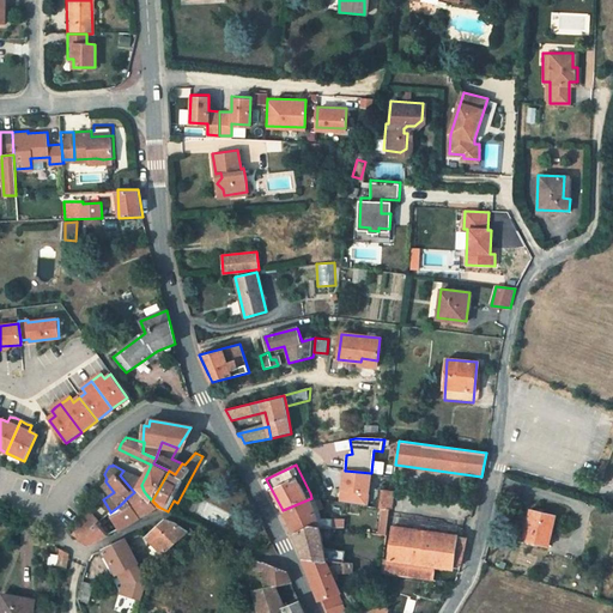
[(134,492),(141,485),(145,478),(123,471),(120,475),(134,492)]
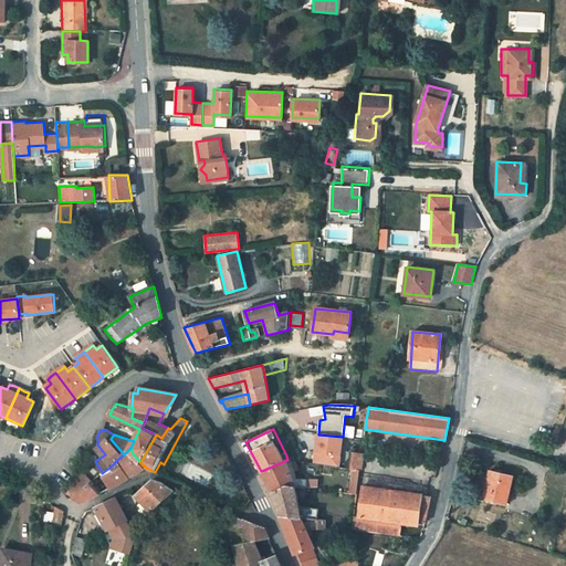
[(343,437),(318,435),(315,464),(339,468),(343,437)]
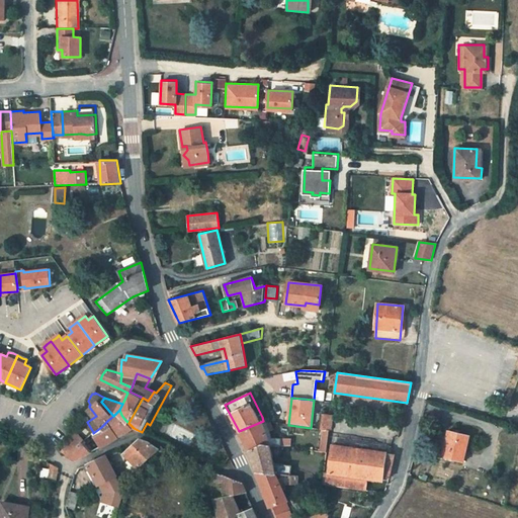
[(125,433),(134,428),(128,423),(124,419),(121,415),(119,410),(113,416),(108,420),(117,437),(125,433)]
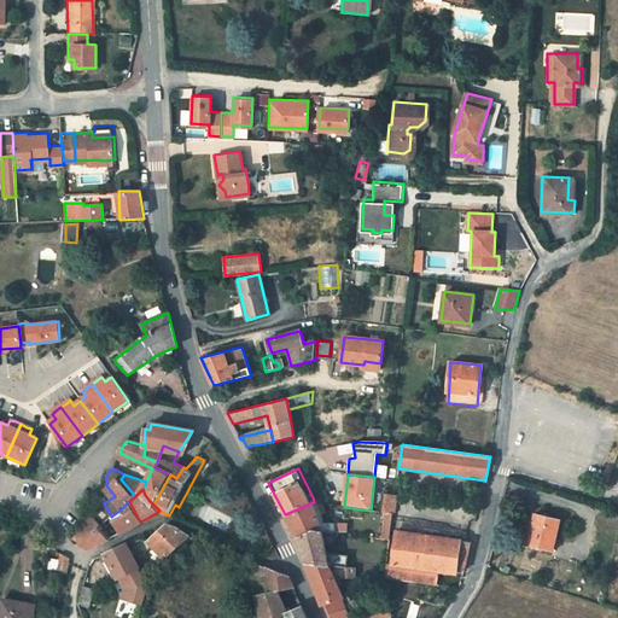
[(383,513),(392,516),(394,516),(396,495),(385,494),(383,513)]
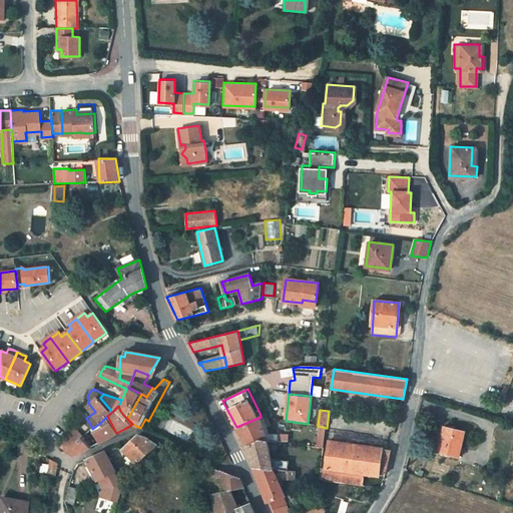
[(106,440),(116,433),(107,416),(100,423),(92,429),(92,428),(90,430),(98,445),(106,440)]
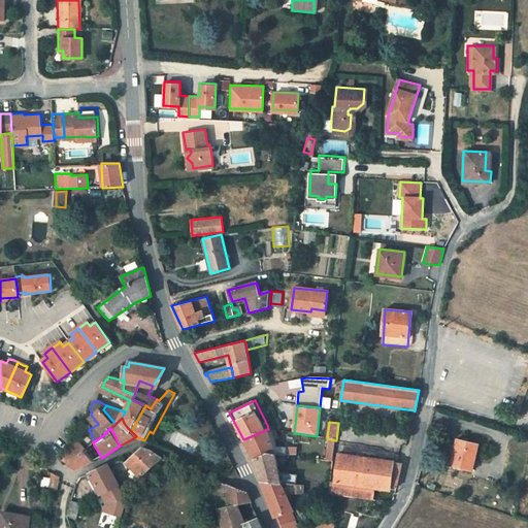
[(274,456),(273,450),(268,429),(243,439),(254,460),(267,455),(274,456)]
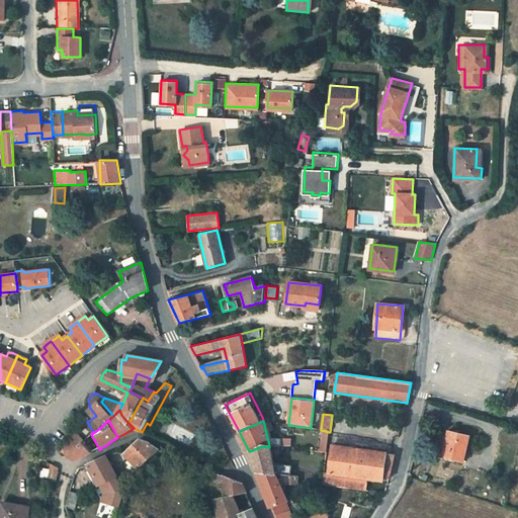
[(171,440),(189,439),(188,433),(180,434),(180,427),(171,428),(171,440)]
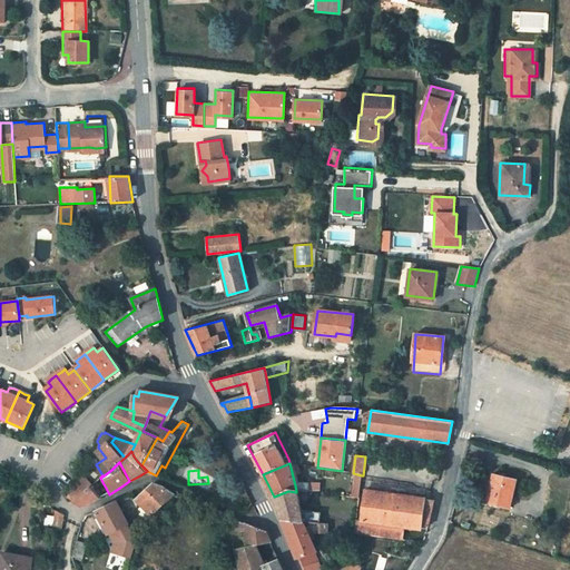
[(499,473),(498,475),(493,474),(487,502),(510,508),(512,498),(511,497),(516,480),(507,478),(507,475),(499,473)]
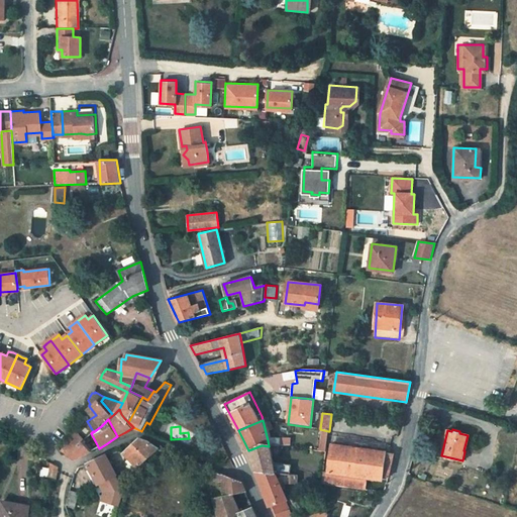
[(68,455),(83,440),(75,430),(61,451),(68,455)]
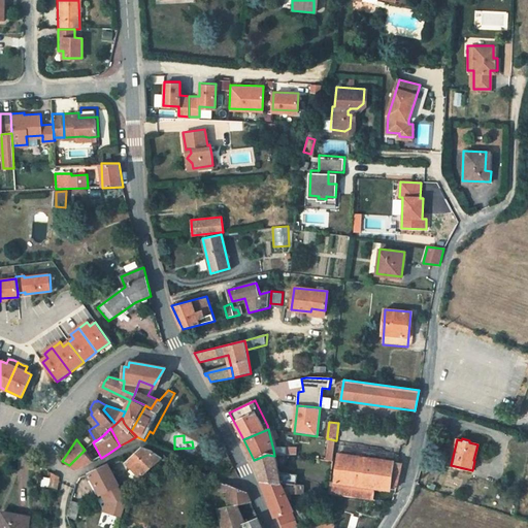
[(340,444),(338,454),(394,462),(395,454),(340,444)]
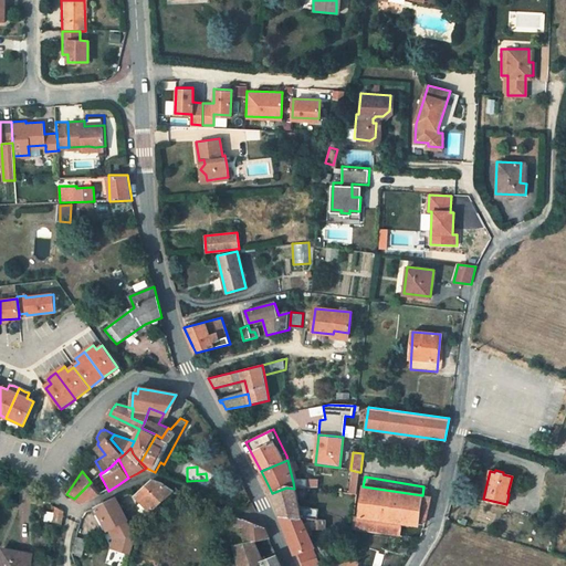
[(135,495),(142,502),(153,513),(175,492),(158,483),(152,481),(135,495)]
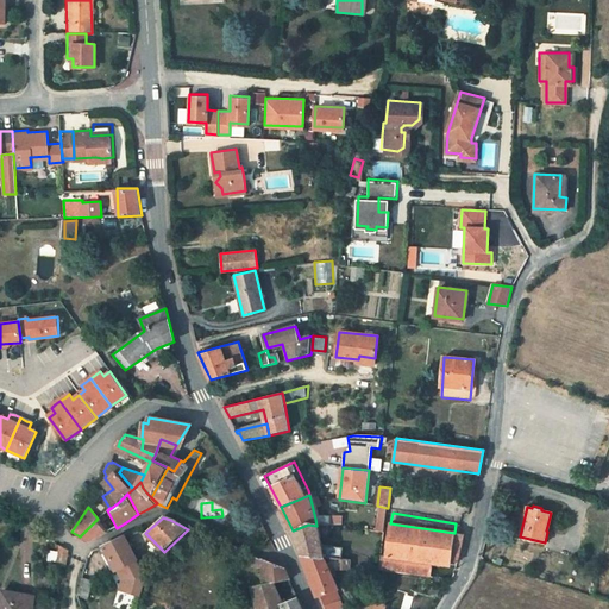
[(104,535),(110,532),(98,519),(80,537),(89,541),(104,535)]
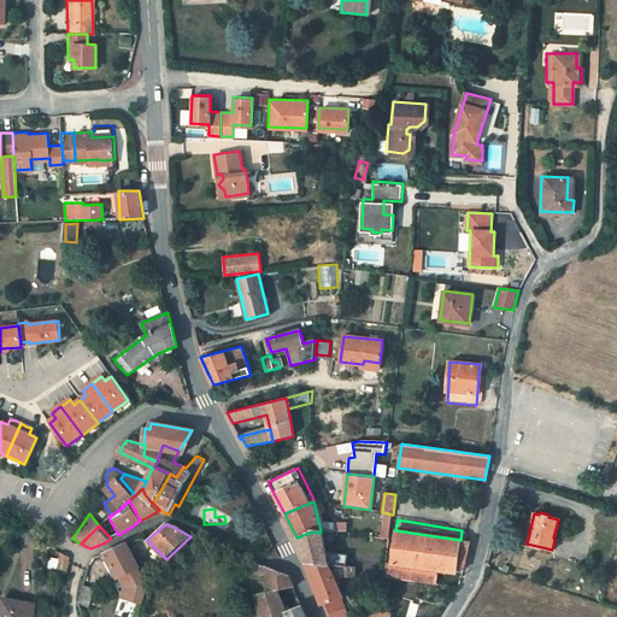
[(470,541),(460,540),(395,530),(391,563),(386,563),(385,574),(385,577),(436,585),(439,569),(456,573),(456,568),(464,569),(470,541)]
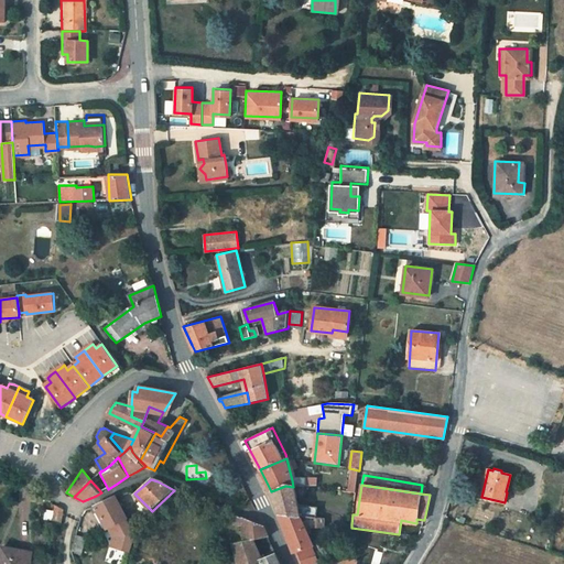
[(285,486),(271,491),(279,514),(301,516),(303,516),(317,516),(318,507),(299,506),(295,492),(293,487),(285,486)]
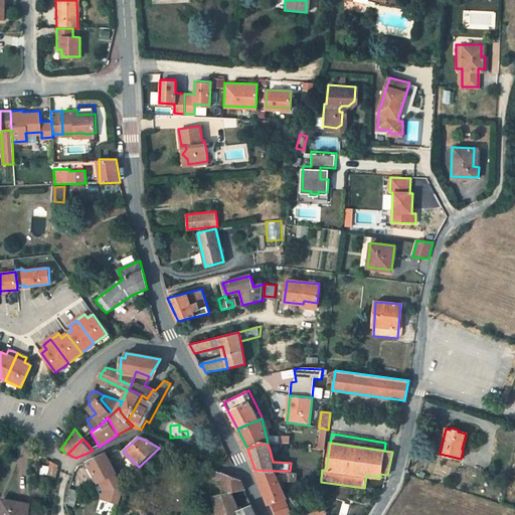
[(104,480),(109,491),(106,502),(119,506),(123,491),(112,467),(106,454),(81,465),(84,470),(90,467),(99,483),(100,482),(104,480)]
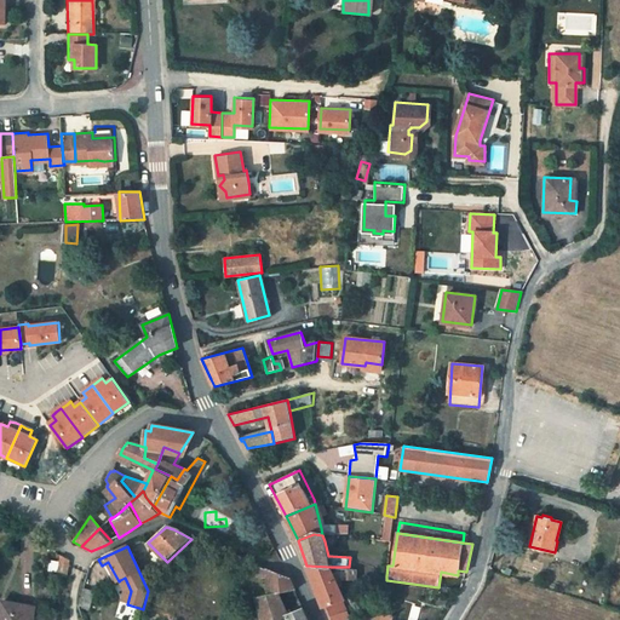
[(62,556),(58,572),(68,575),(68,574),(70,561),(62,556)]
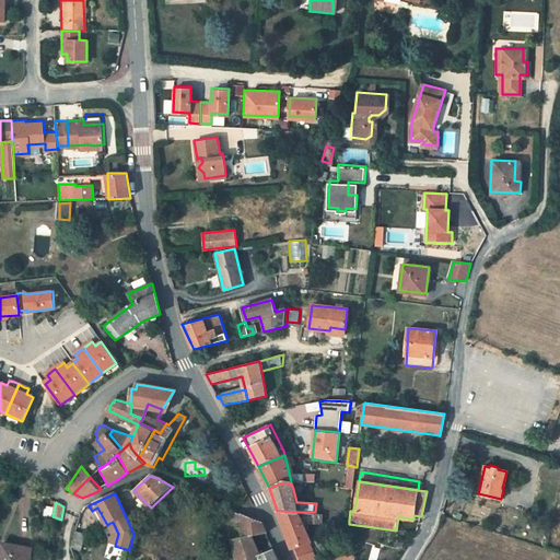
[(244,514),(230,508),(229,521),(238,521),(240,539),(243,538),(244,514)]
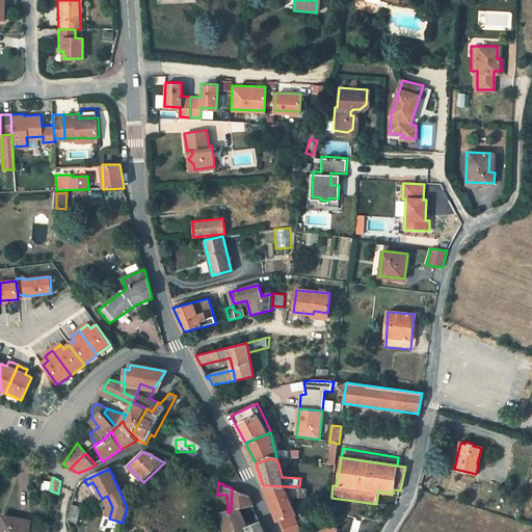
[(277,522),(280,522),(293,516),(295,515),(284,486),(263,485),(277,522)]
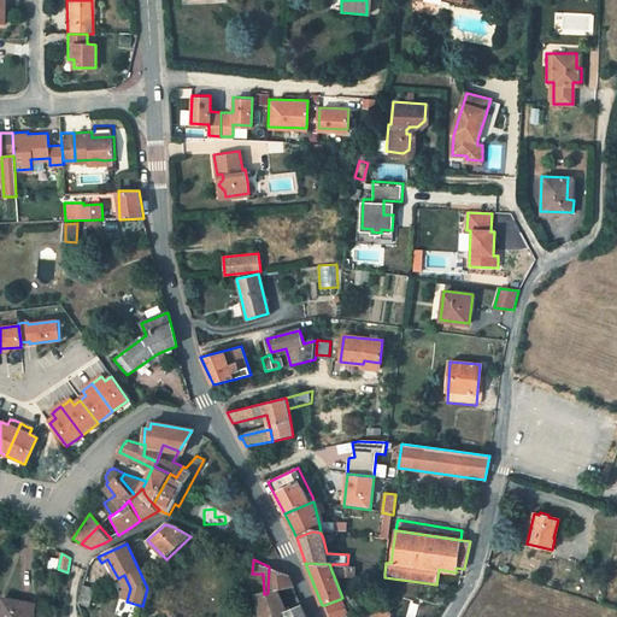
[(331,564),(338,579),(351,577),(353,577),(354,565),(347,564),(331,564)]
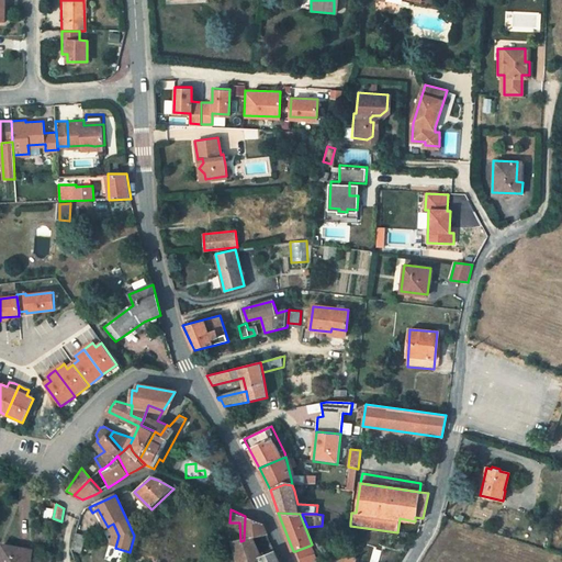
[(263,558),(256,538),(268,535),(262,523),(245,516),(244,540),(240,541),(235,542),(239,561),(258,561),(262,560),(262,561),(279,561),(276,552),(263,558)]
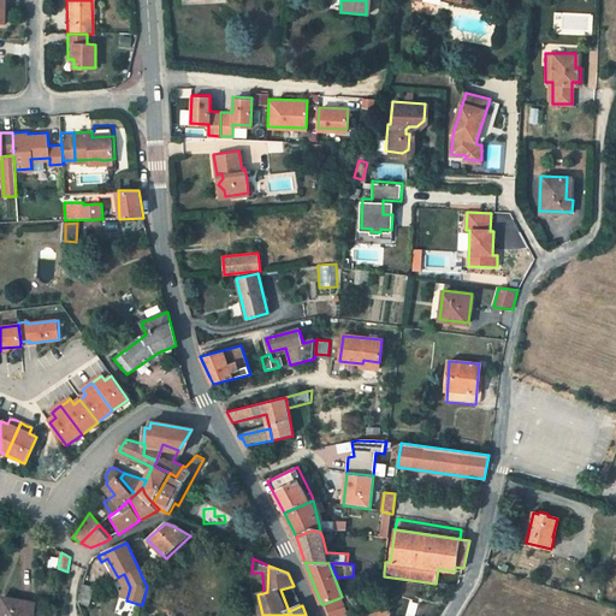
[(123,599),(126,600),(130,587),(124,574),(119,576),(125,587),(123,599)]
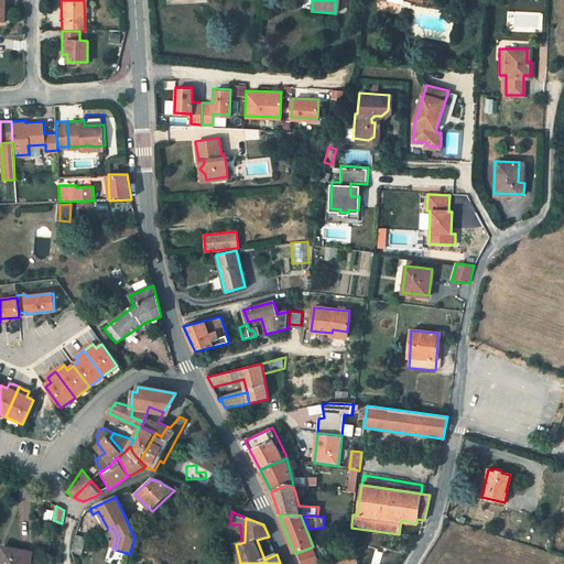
[(76,535),(72,551),(79,553),(84,538),(76,535)]
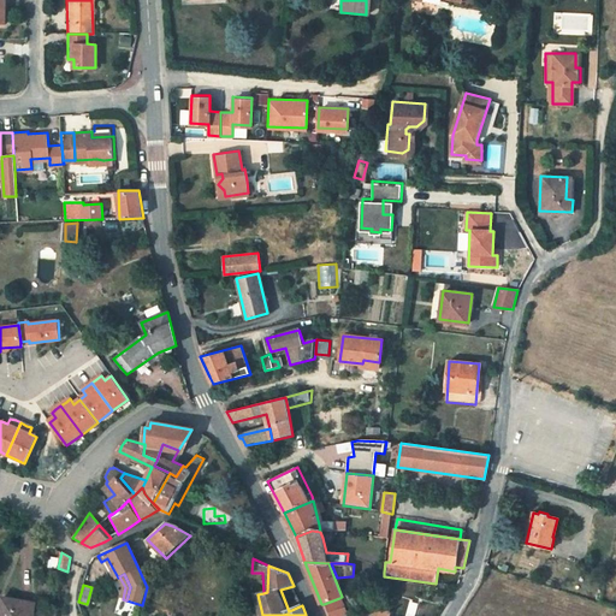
[(33,615),(35,603),(3,597),(0,609),(5,609),(3,615),(33,615)]
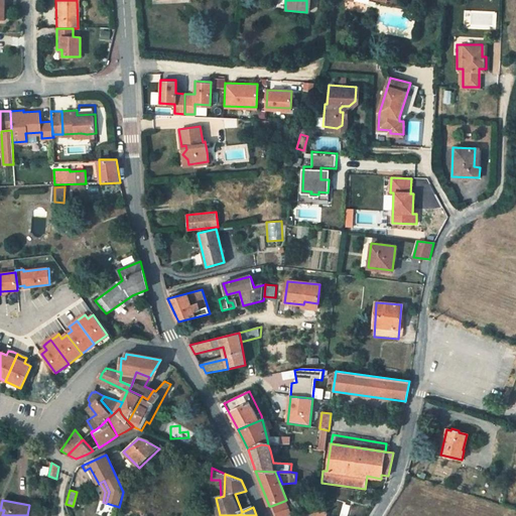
[(290,515),(284,501),(271,506),(274,513),(275,515),(290,515)]
